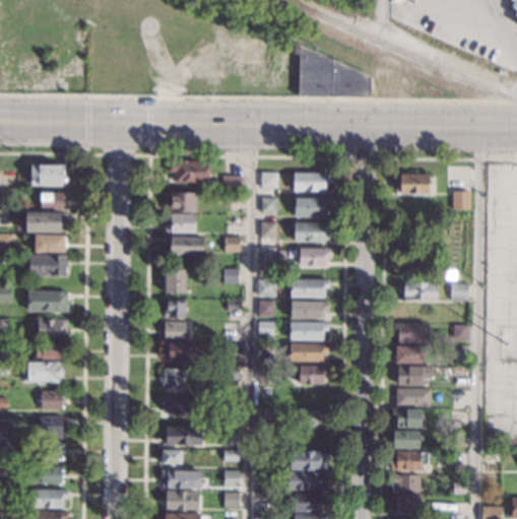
[(372,77),(372,98),(301,96),(302,48),(306,47),(372,77)]
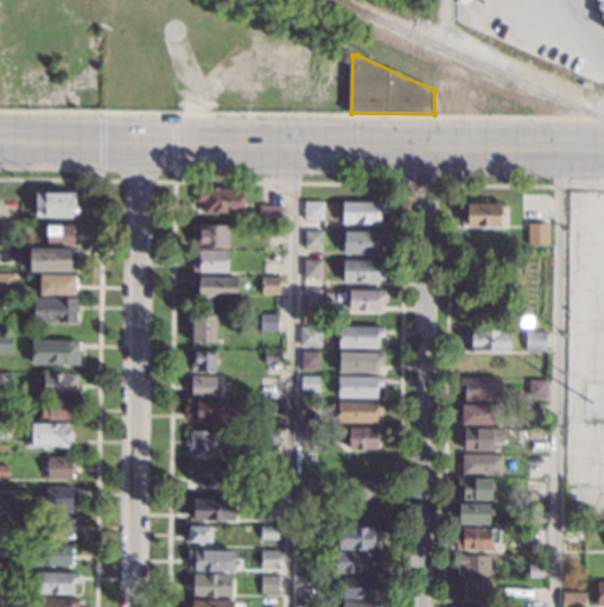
[(245,190),(245,214),(205,213),(205,201),(197,201),(197,188),(245,190)]
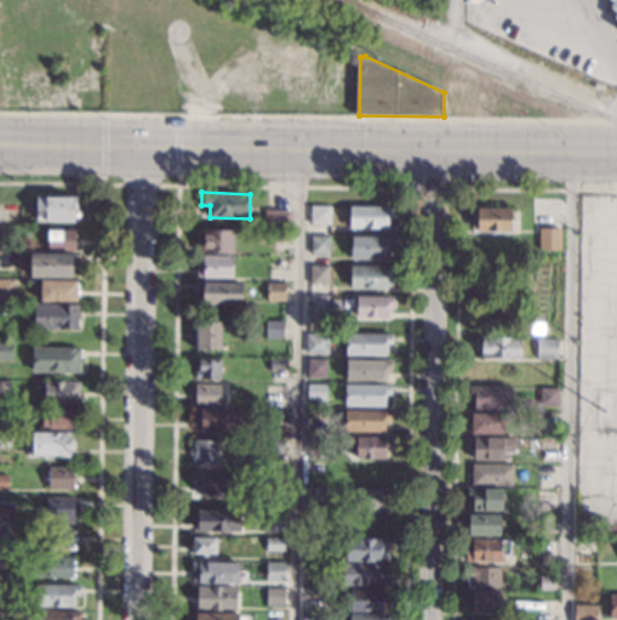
[(76,210),(74,210),(74,223),(36,222),(38,195),(78,197),(76,210)]
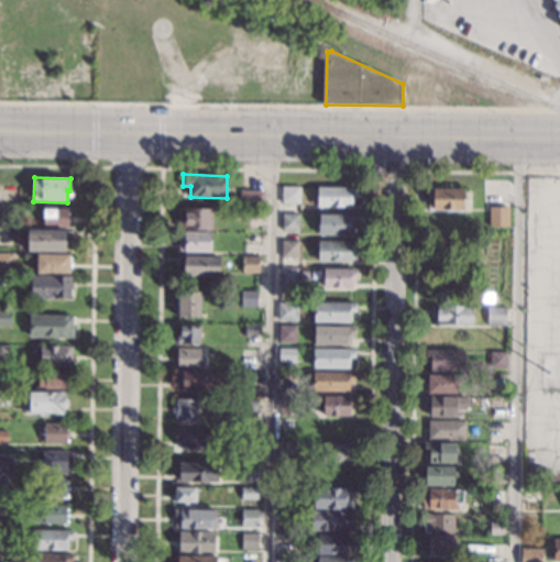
[(300,188),(299,202),(284,202),(284,188),(300,188)]
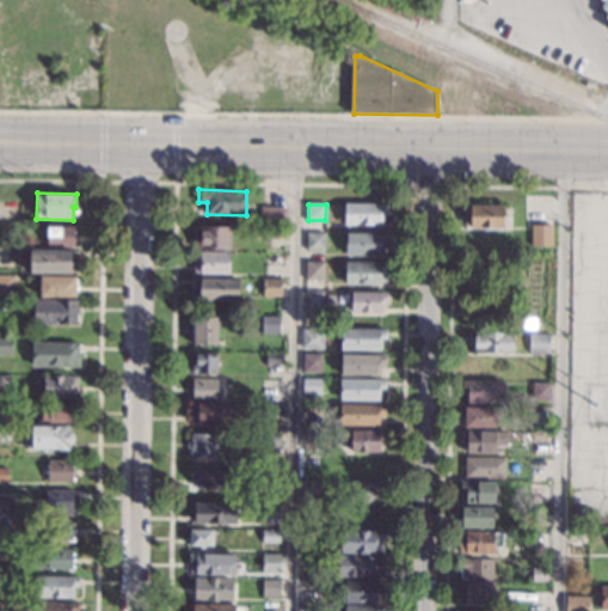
[(391,215),(382,215),(382,225),(344,225),(345,205),(391,205),(391,215)]
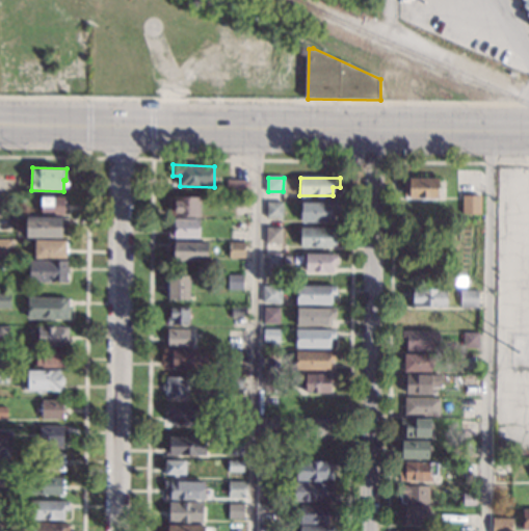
[(440,200),(412,200),(412,197),(406,197),(406,181),(411,181),(411,178),(441,179),(440,200)]
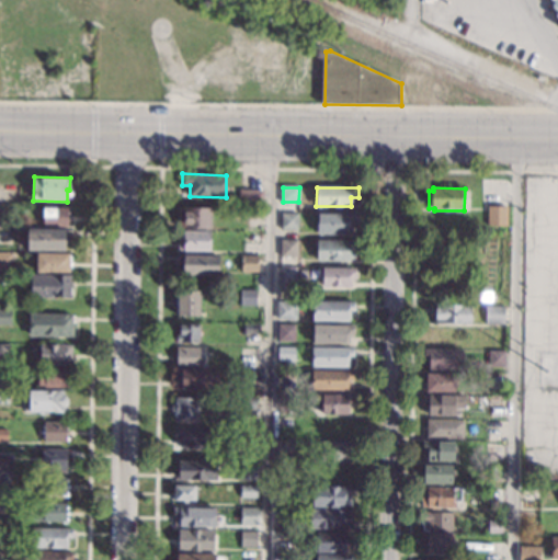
[(263,191),(263,207),(241,207),(241,191),(263,191)]
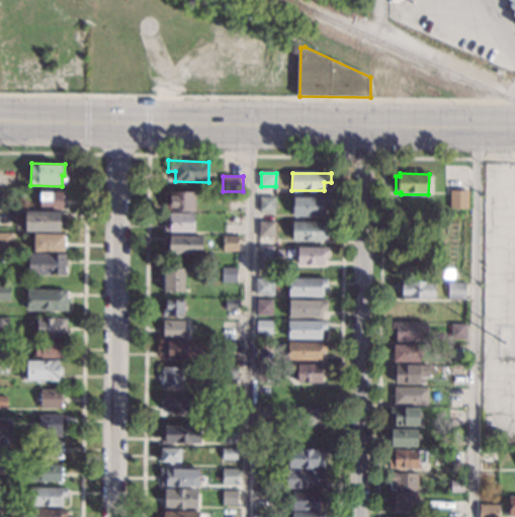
[(63,208),(39,208),(39,191),(64,192),(63,208)]
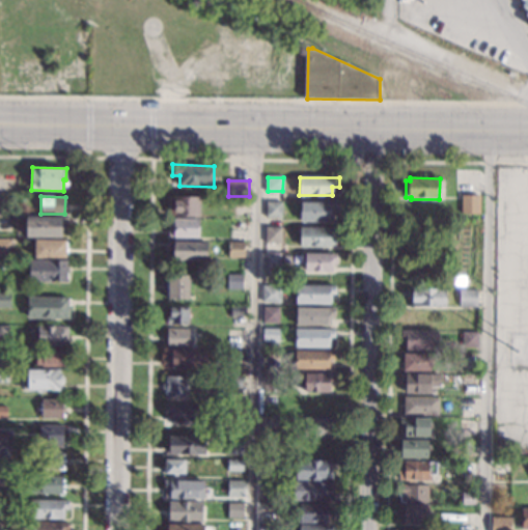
[(199,218),(170,217),(171,197),(200,197),(199,218)]
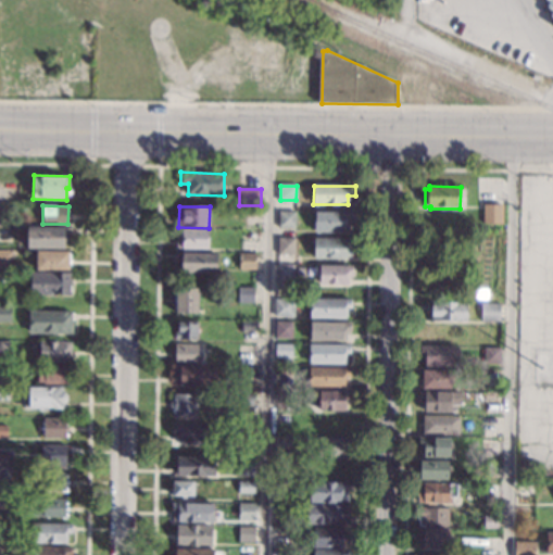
[(505,229),(485,228),(485,210),(506,210),(505,229)]
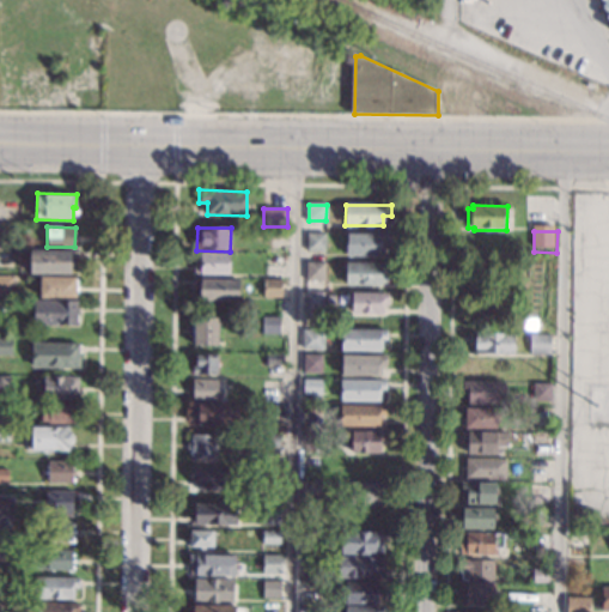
[(390,243),(383,243),(383,256),(347,256),(347,232),(390,232),(390,243)]
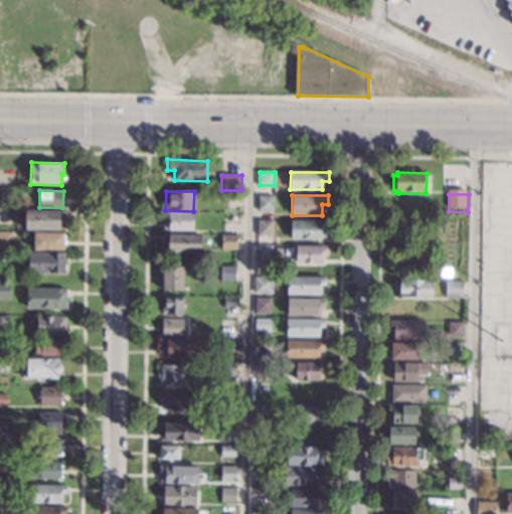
[(274,211),(259,211),(259,196),(271,196),(274,196),(274,211)]
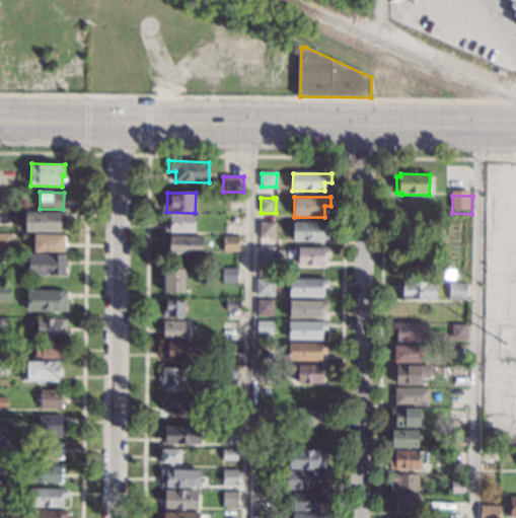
[(63,231),(25,231),(26,212),(63,213),(63,231)]
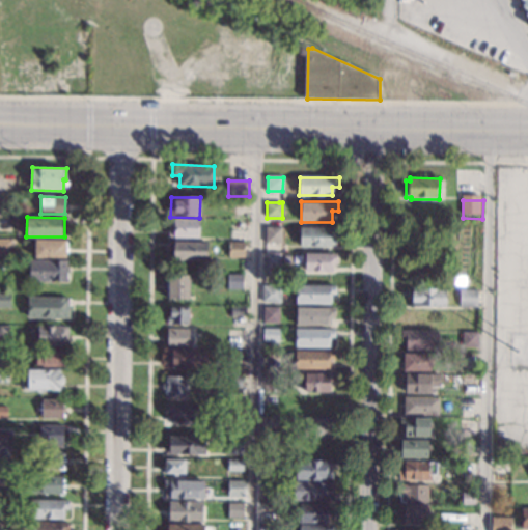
[(200,220),(200,238),(169,236),(169,219),(200,220)]
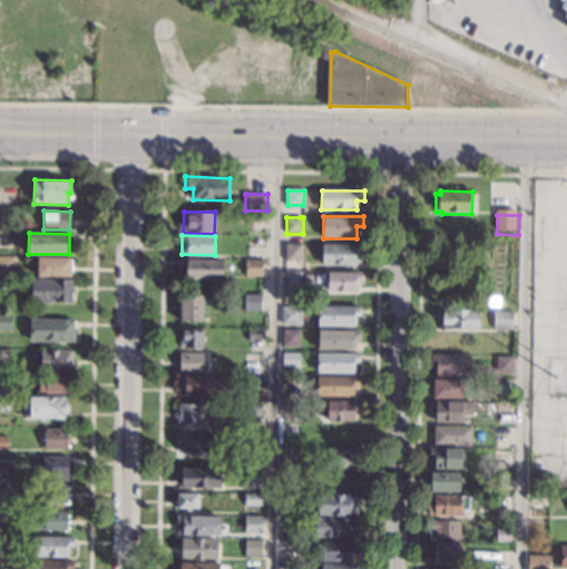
[(264,237),(264,247),(248,247),(248,237),(264,237)]
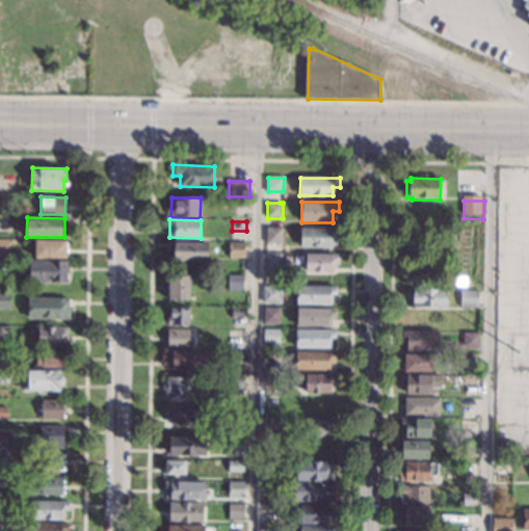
[(283,243),(267,243),(267,228),(283,229),(283,243)]
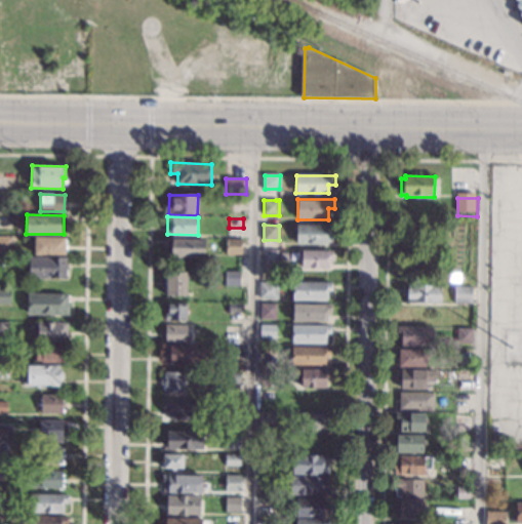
[(334,235),(328,234),(328,244),(297,244),(297,225),(334,226),(334,235)]
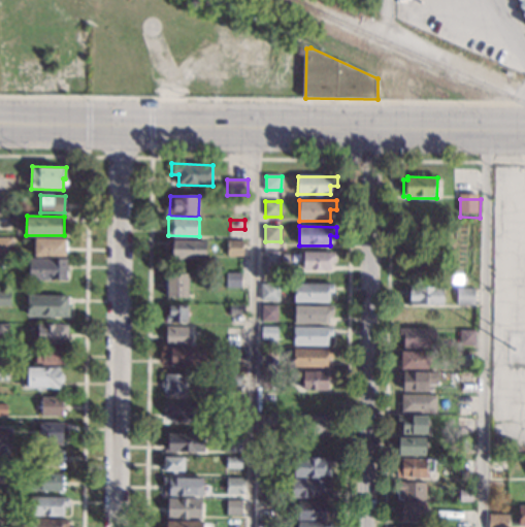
[(12,255),(0,255),(0,238),(13,239),(12,255)]
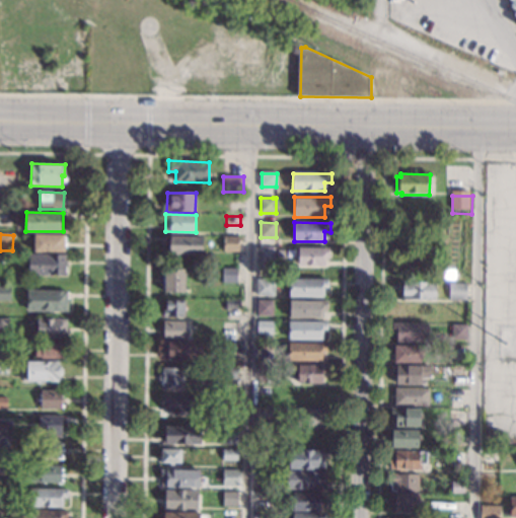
[(65,251),(35,251),(35,234),(66,235),(65,251)]
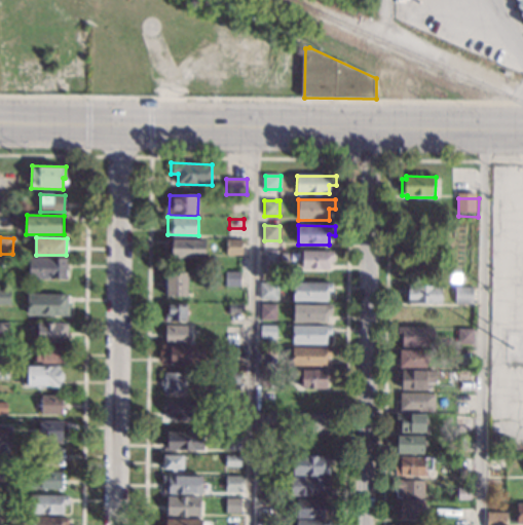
[(206,259),(172,259),(172,258),(167,258),(167,240),(173,240),(173,238),(206,239),(206,259)]
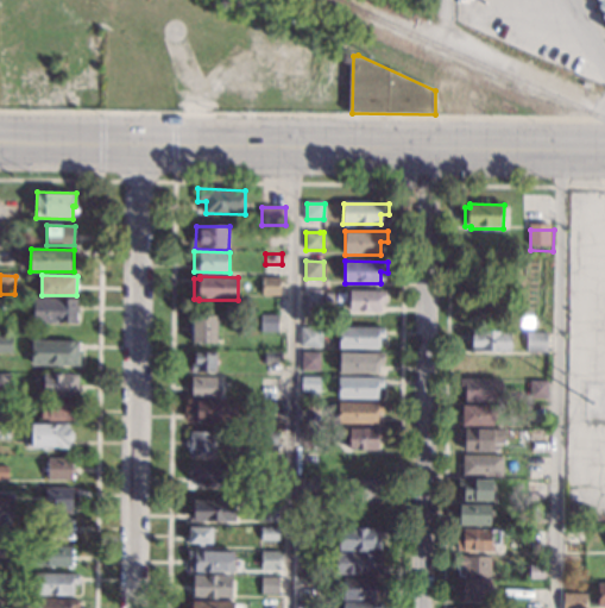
[(281,279),(281,296),(263,295),(263,277),(281,279)]
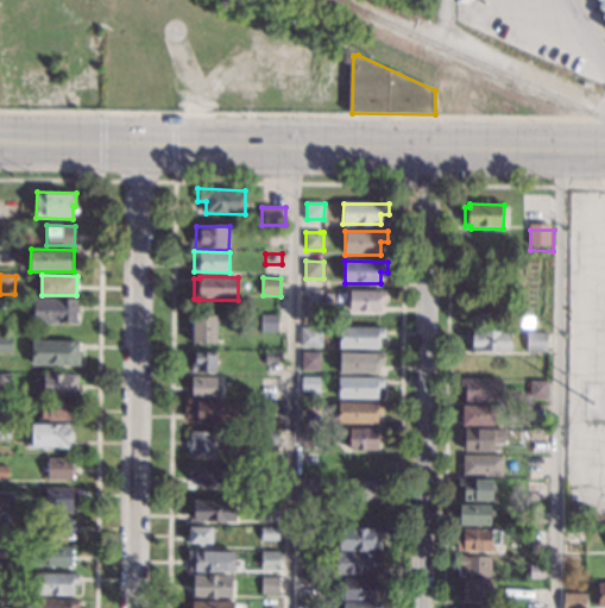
[(386,304),(382,304),(382,313),(351,312),(351,290),(386,290),(386,304)]
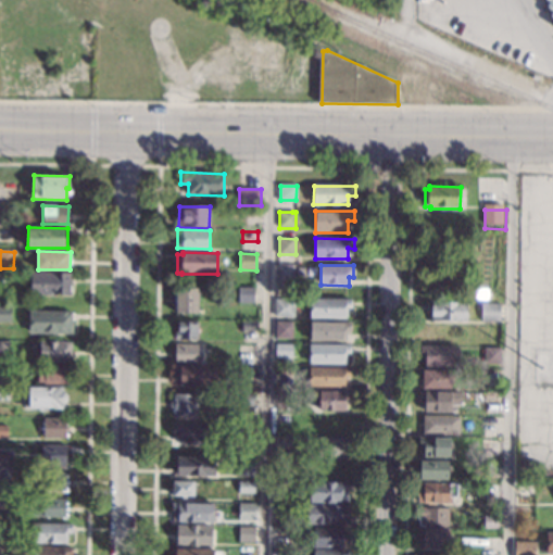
[(293,282),(277,281),(278,266),(294,266),(293,282)]
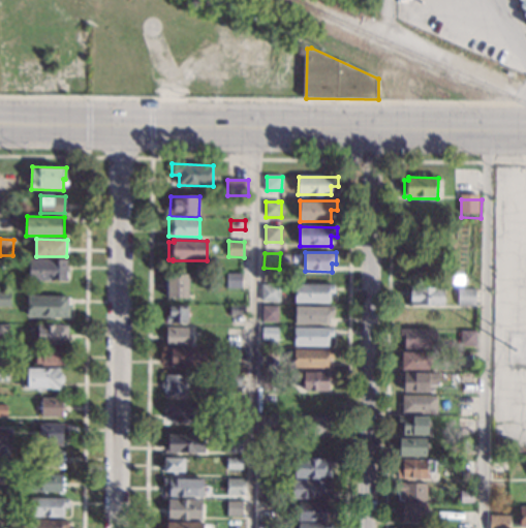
[(10,273),(0,273),(0,258),(11,259),(10,273)]
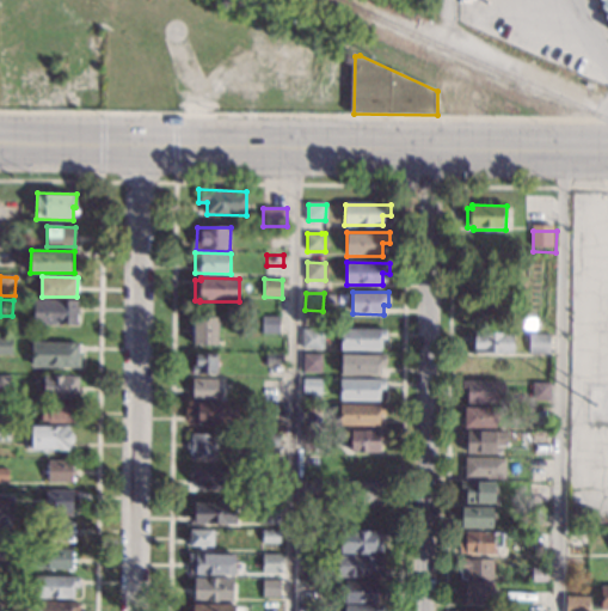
[(79,325),(35,324),(36,300),(79,301),(79,325)]
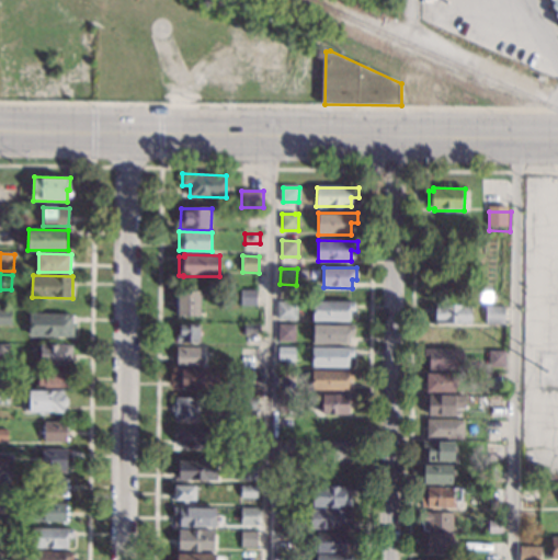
[(200,316),(179,316),(179,307),(177,307),(177,299),(179,299),(179,290),(201,292),(200,316)]
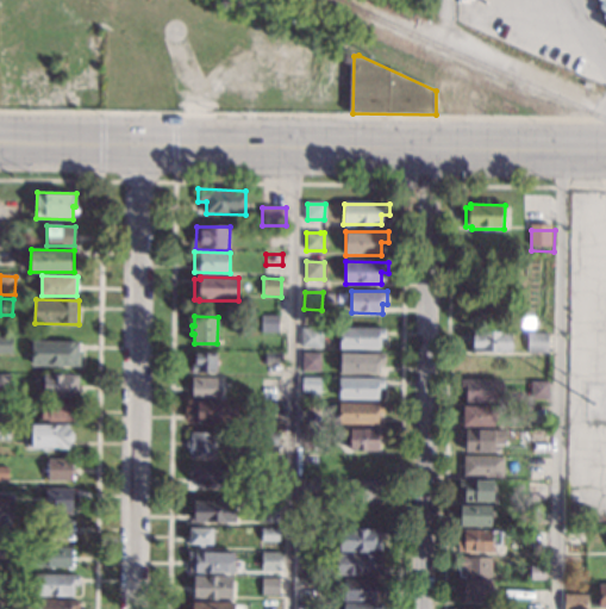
[(279,333),(262,333),(262,316),(279,317),(279,333)]
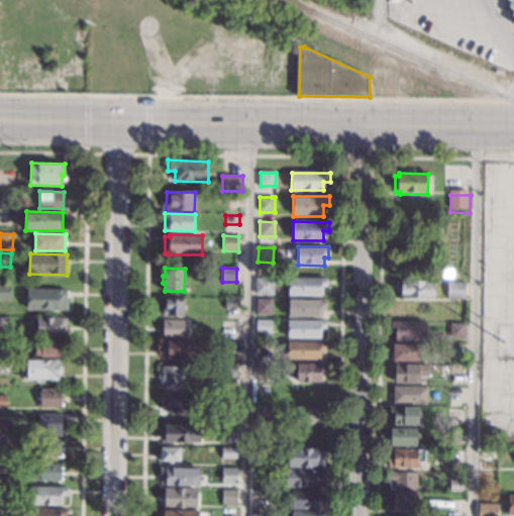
[(327,287),(321,287),(321,296),(289,296),(289,279),(327,279),(327,287)]
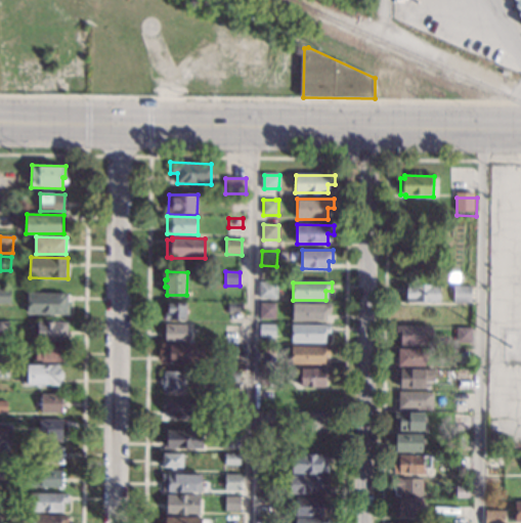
[(279,300),(261,300),(261,284),(275,284),(279,284),(279,300)]
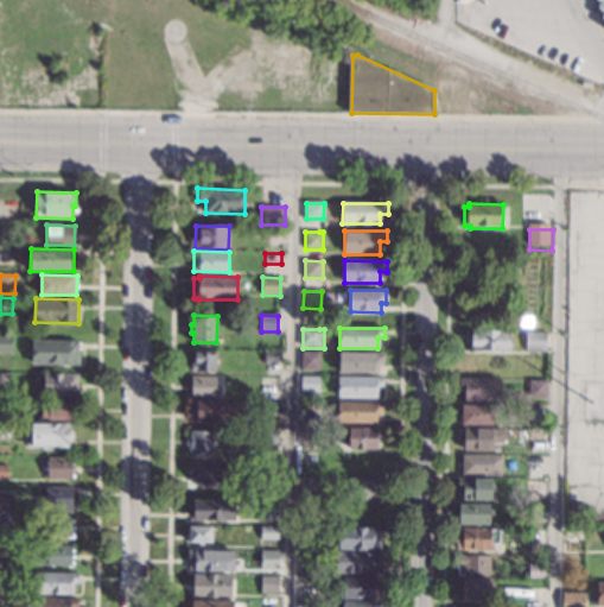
[(512,352),(474,351),(474,343),(466,342),(466,330),(513,332),(512,352)]
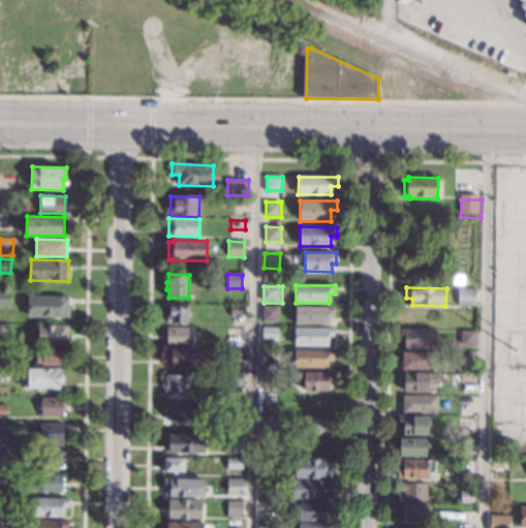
[(476,307),(460,307),(461,288),(477,289),(476,307)]
